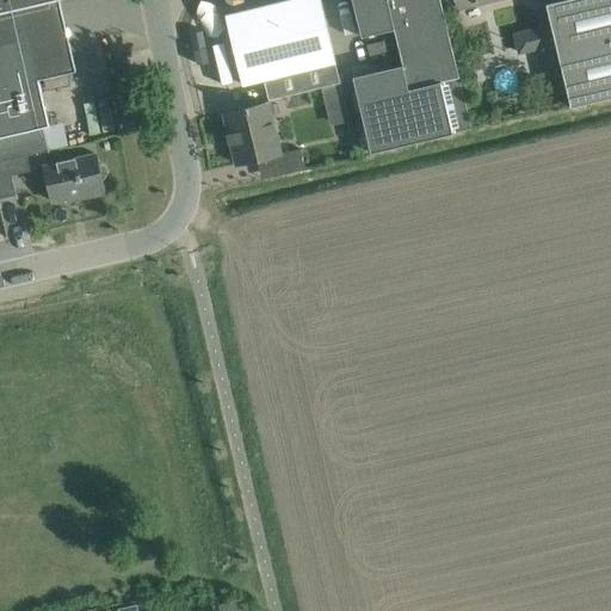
[(0,0),(0,161),(7,160),(47,150),(47,149),(42,128),(49,125),(38,79),(75,71),(59,0),(0,0)]
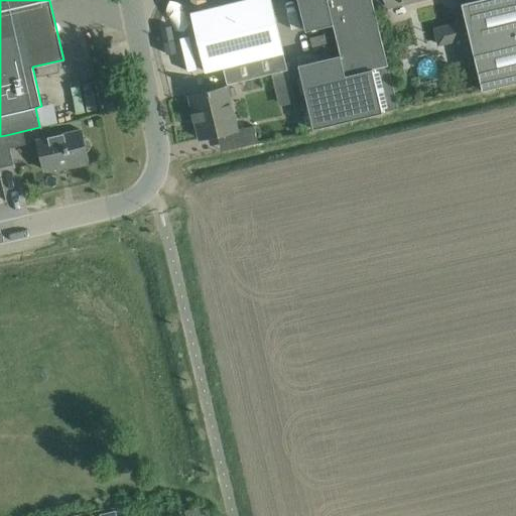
[(205,72),(222,68),(223,68),(227,84),(287,70),(270,0),(243,0),(190,13),(205,72)]
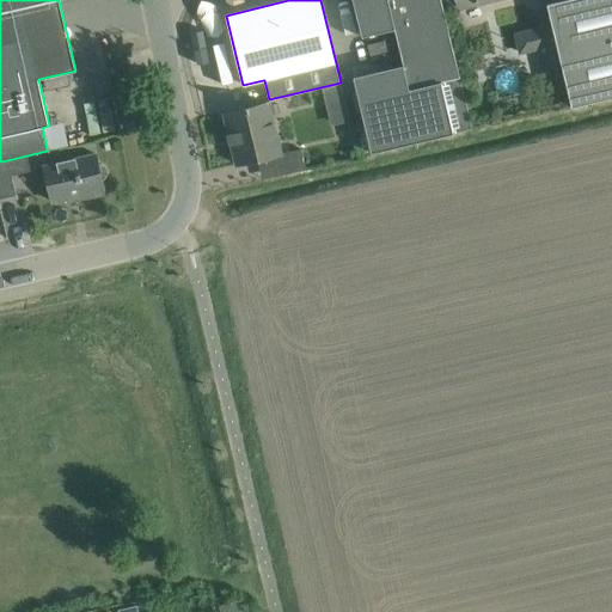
[(353,0),(362,37),(395,29),(403,65),(354,75),(371,152),(453,133),(472,128),(467,108),(463,91),(460,78),(441,0),(353,0)]
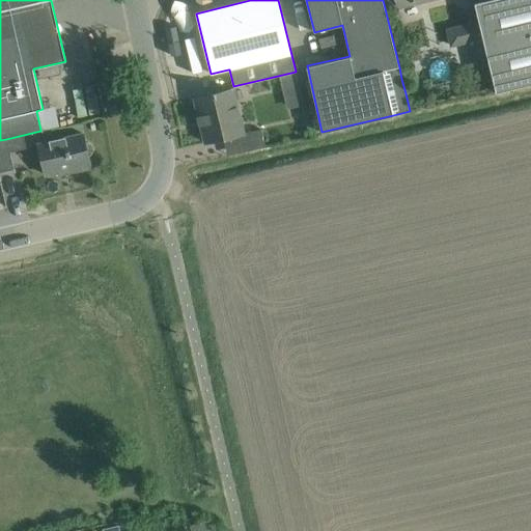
[(530,83),(530,0),(474,0),(496,92),(530,83)]
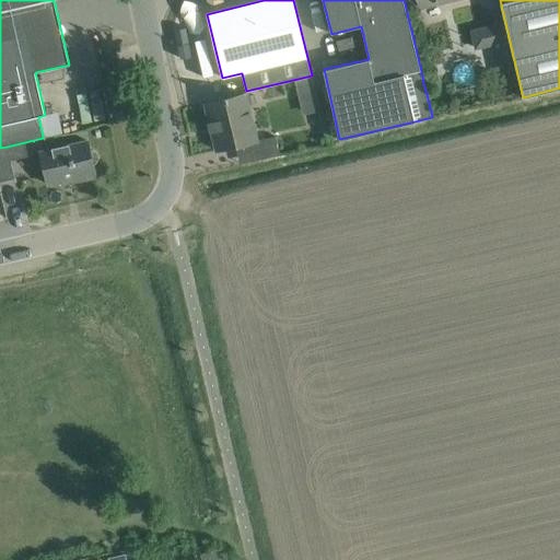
[(488,26),(469,31),(475,50),(492,46),(488,26)]
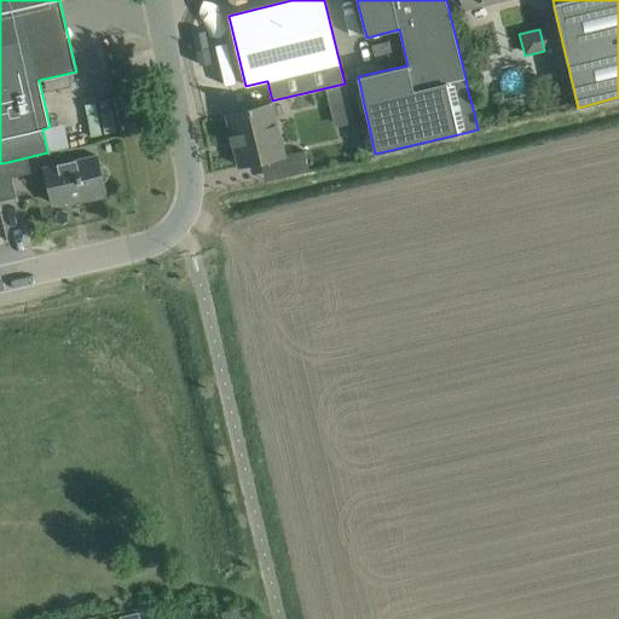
[(475,91),(468,92),(473,109),(479,108),(475,91)]
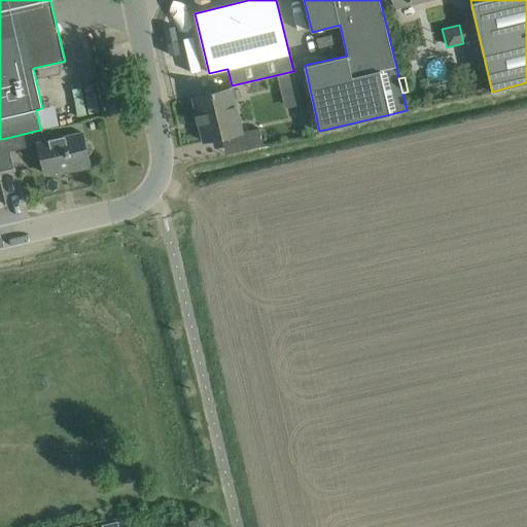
[(192,98),(204,142),(242,133),(232,89),(192,98)]
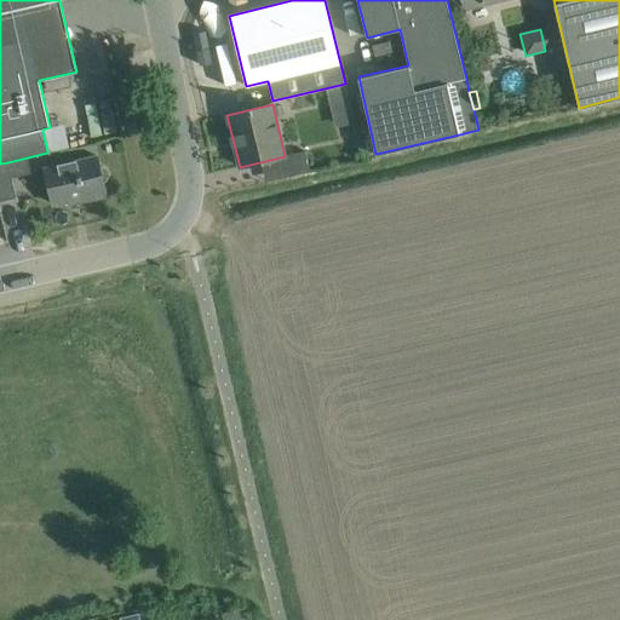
[(350,104),(329,109),(334,127),(354,122),(350,104)]
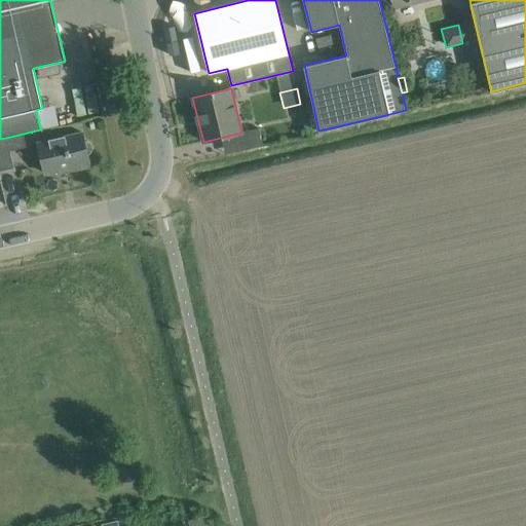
[(261,145),(258,128),(246,132),(250,147),(261,145)]
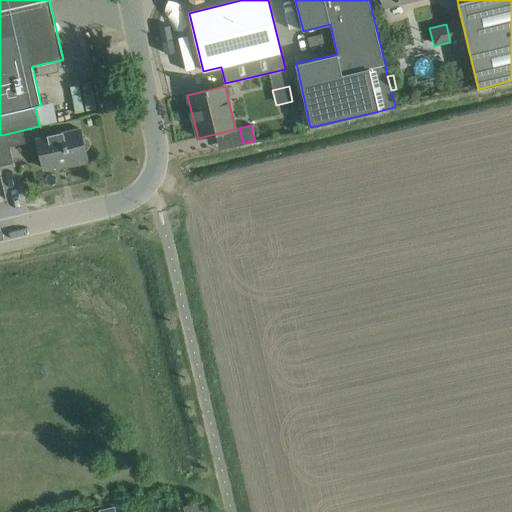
[(85,151),(87,149),(89,146),(89,143),(87,140),(85,138),(82,137),(80,129),(37,139),(44,169),(68,164),(69,166),(87,162),(85,151)]
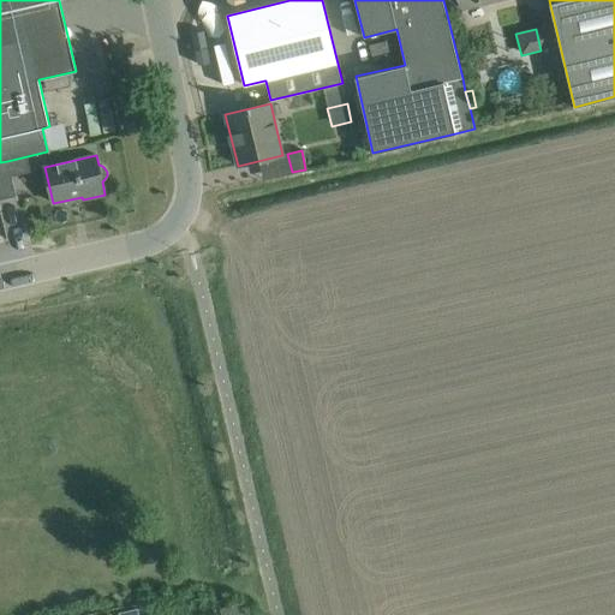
[(7,161),(0,162),(0,199),(16,196),(7,161)]
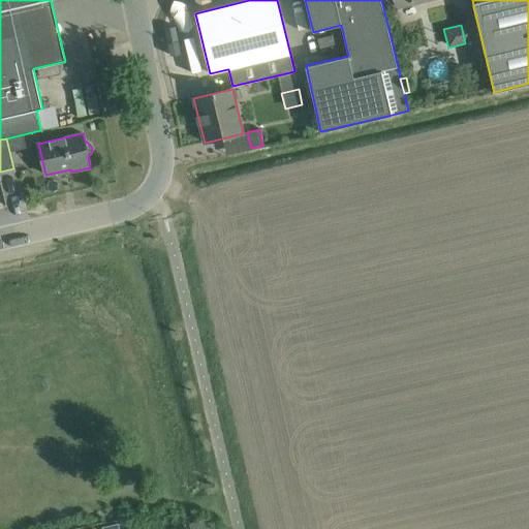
[(209,528),(207,520),(195,522),(197,527),(199,528),(209,528)]
